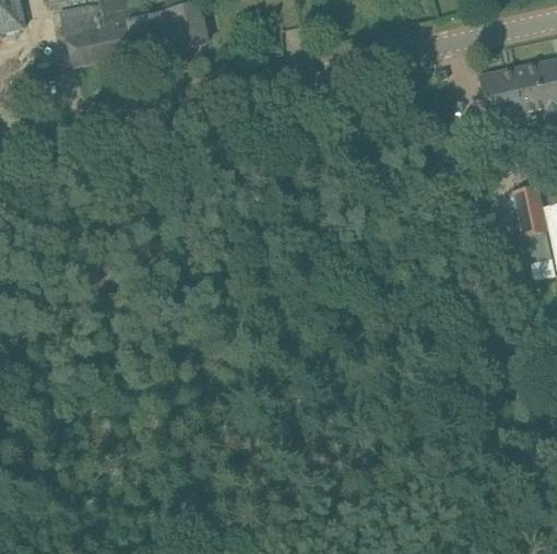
[(0,30),(23,25),(16,0),(0,0),(0,30)]
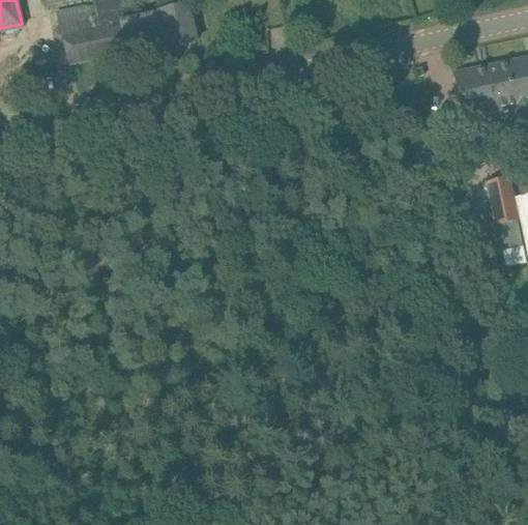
[(46,0),(46,1),(50,0),(93,0),(95,7),(57,16),(67,61),(122,48),(116,19),(113,3),(112,0),(46,0)]
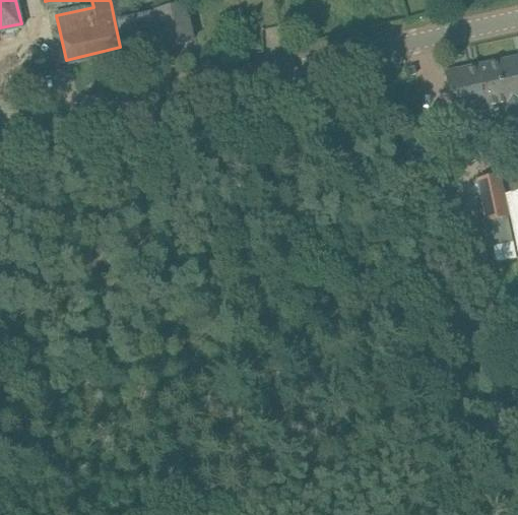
[(154,9),(114,18),(120,47),(160,38),(163,44),(190,38),(182,1),(153,7),(154,9)]
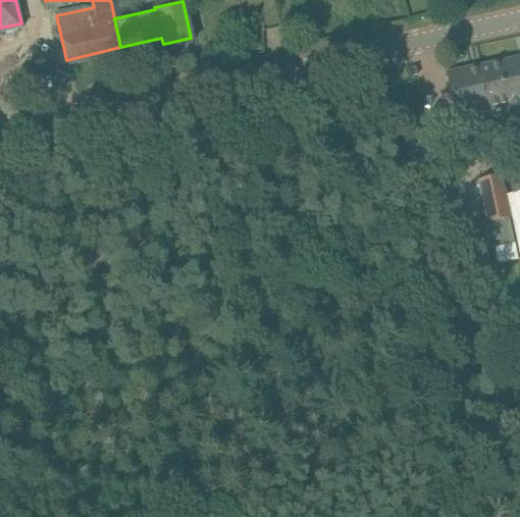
[(478,61),(487,105),(504,101),(508,117),(519,114),(519,73),(516,54),(478,61)]
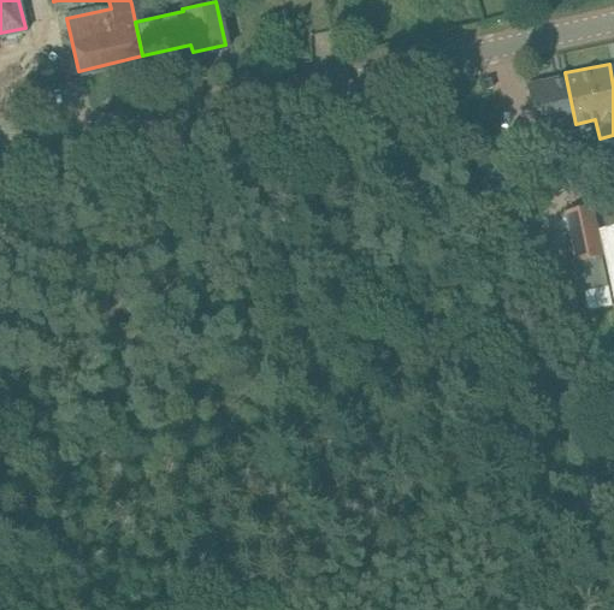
[(565,72),(527,81),(538,131),(576,124),(565,72)]
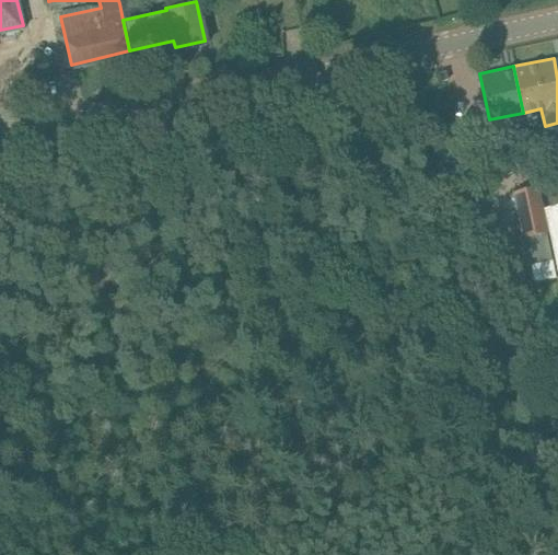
[(548,206),(557,204),(557,160),(539,165),(547,201),(548,206)]
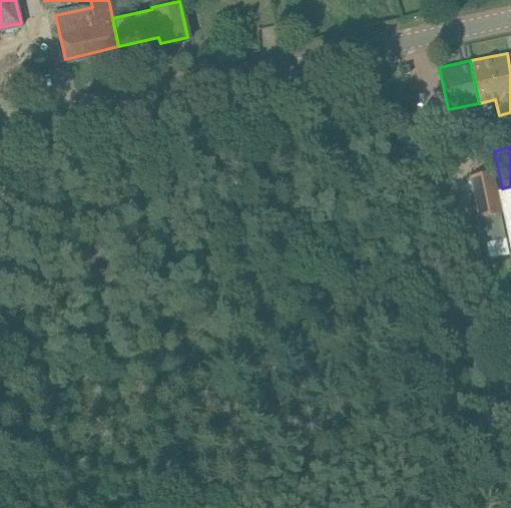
[(491,168),(469,173),(477,216),(475,216),(479,238),(504,232),(491,168)]
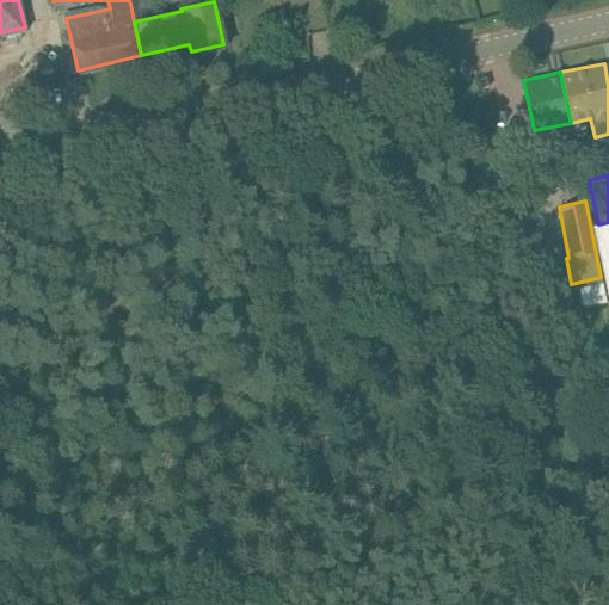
[(608,295),(608,222),(598,224),(597,220),(592,221),(607,286),(606,286),(608,295)]
